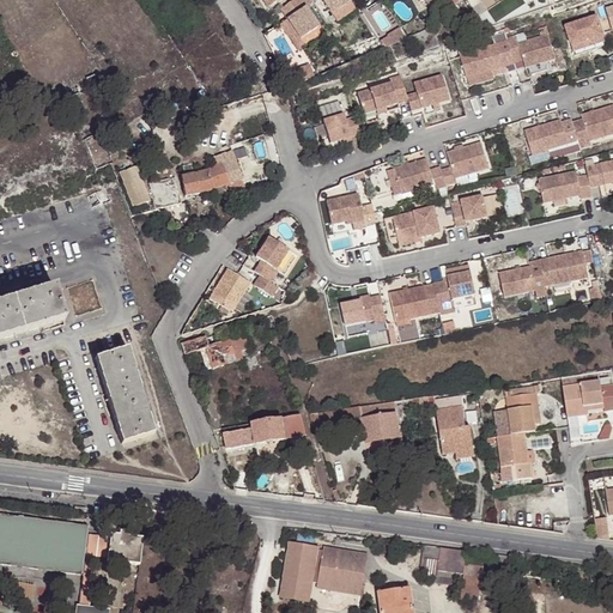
[(310,0),(295,0),(280,11),(286,19),(301,41),(317,29),(304,8),(313,2),(310,0)]
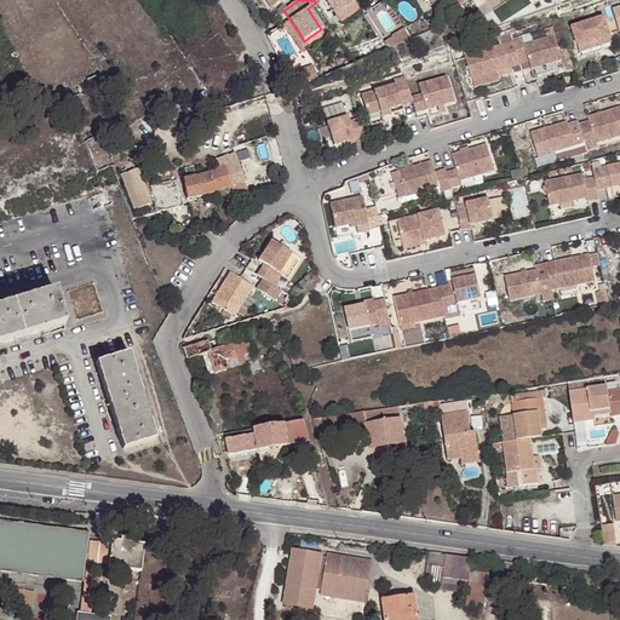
[(314,0),(316,3),(316,4),(321,0),(325,0),(336,16),(354,3),(351,0),(314,0)]
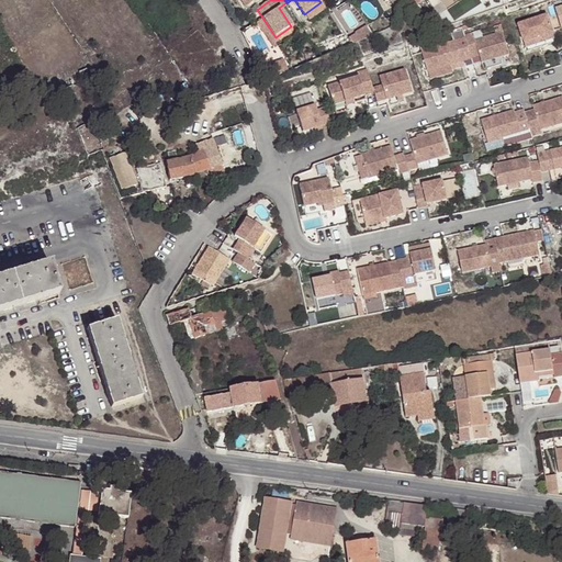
[(321,2),(304,14),(308,21),(326,9),(321,2)]
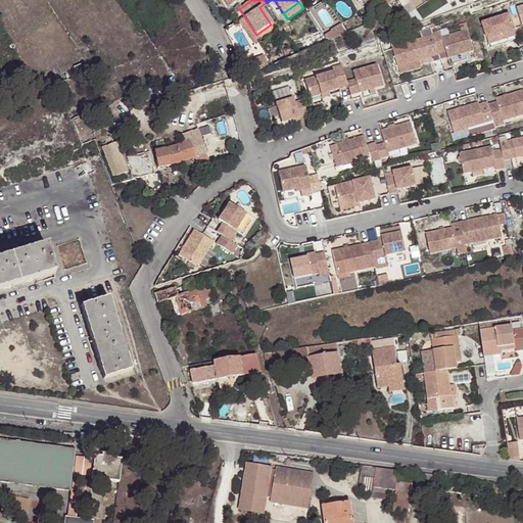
[(481,24),(486,40),(513,32),(508,15),(481,24)]
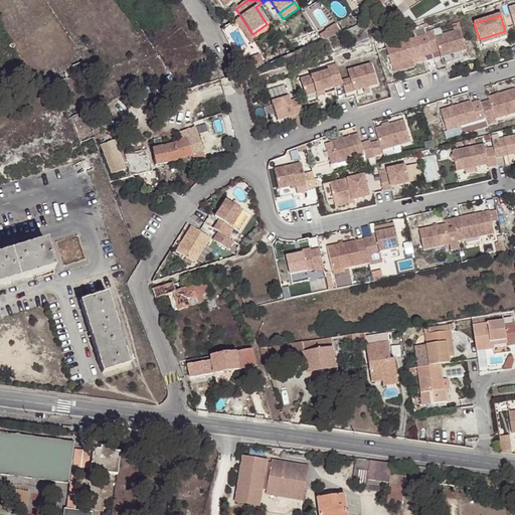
[(240,16),(234,21),(245,38),(252,34),(240,16)]
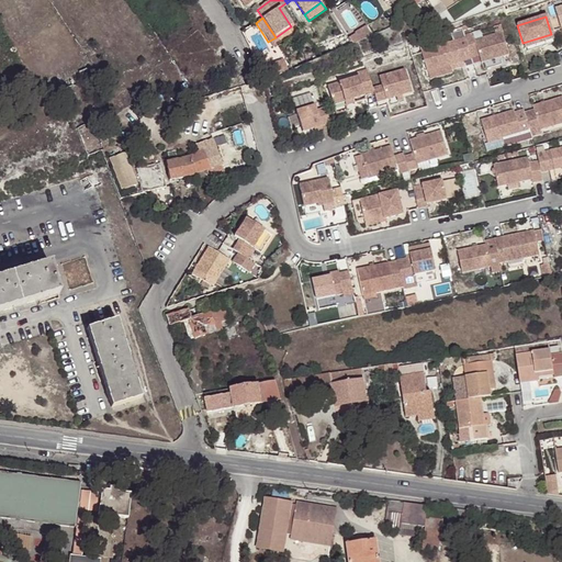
[(349,40),(353,45),(373,36),(368,27),(349,40)]
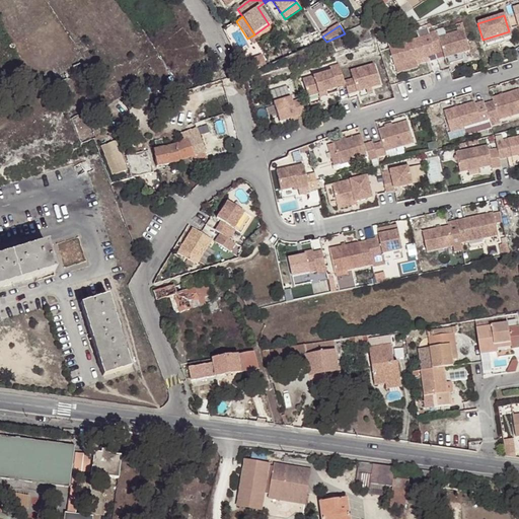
[(435,30),(428,32),(429,35),(435,53),(442,51),(438,38),(435,30)]
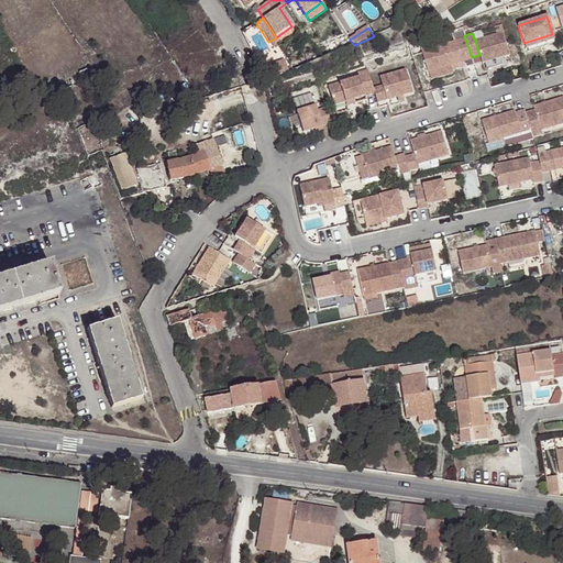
[(503,33),(475,41),(479,55),(483,69),(503,63),(500,58),(509,55),(503,33)]
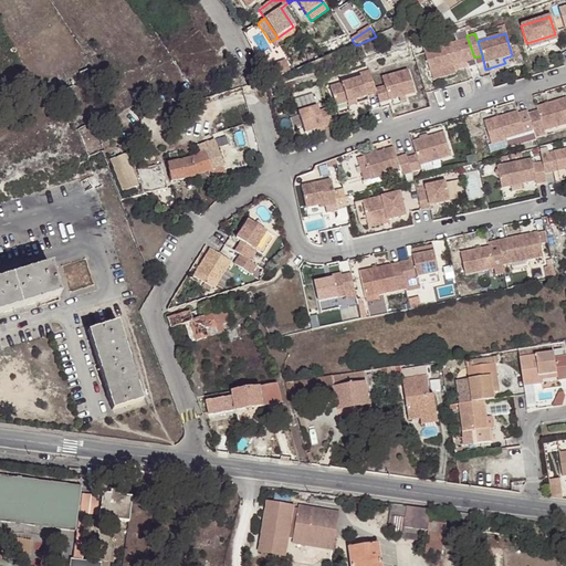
[(555,34),(526,43),(527,49),(557,40),(555,34)]
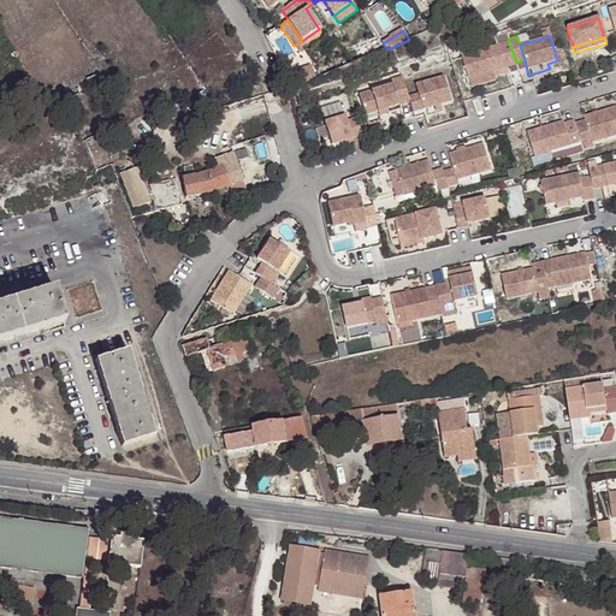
[(509,42),(461,57),(461,59),(468,80),(493,72),(508,67),(516,65),(516,63),(509,42)]
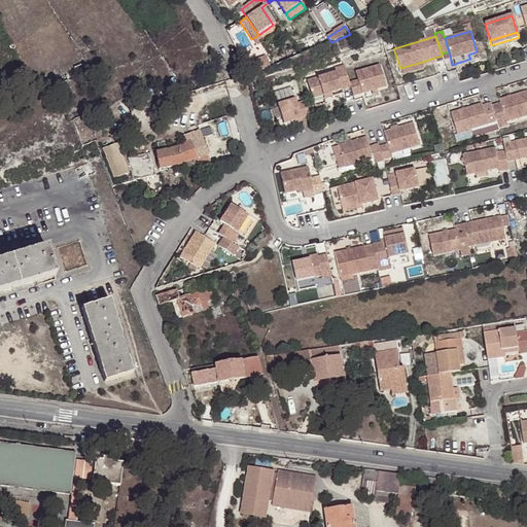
[(394,50),(394,48),(391,40),(382,43),(385,53),(394,50)]
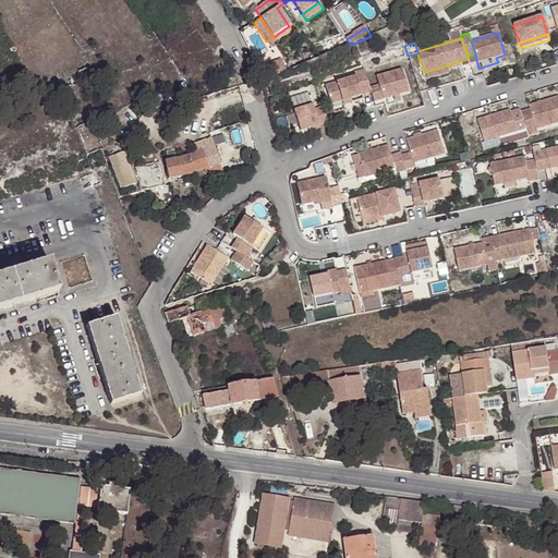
[(266,64),(269,76),(286,71),(282,59),(266,64)]
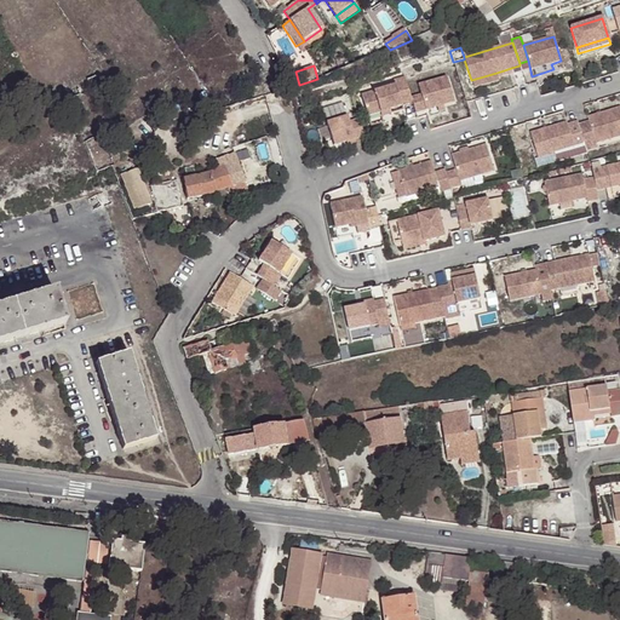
[(99,82),(96,73),(85,75),(89,86),(99,82)]
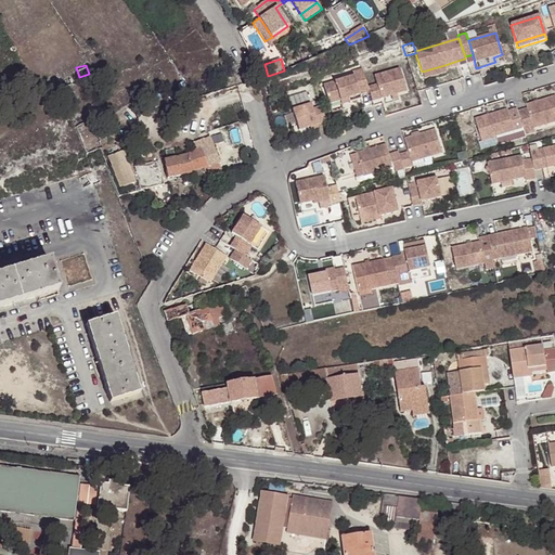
[(444,65),(422,72),(423,78),(447,72),(444,65)]
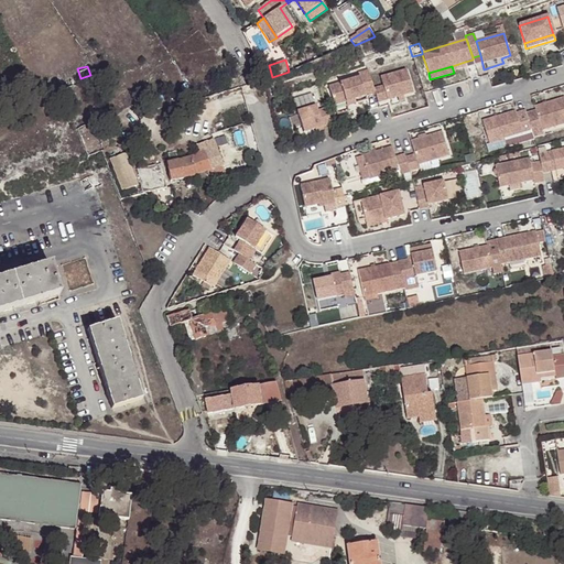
[(381,86),(372,88),(373,94),(377,102),(412,93),(404,69),(379,77),(381,86)]
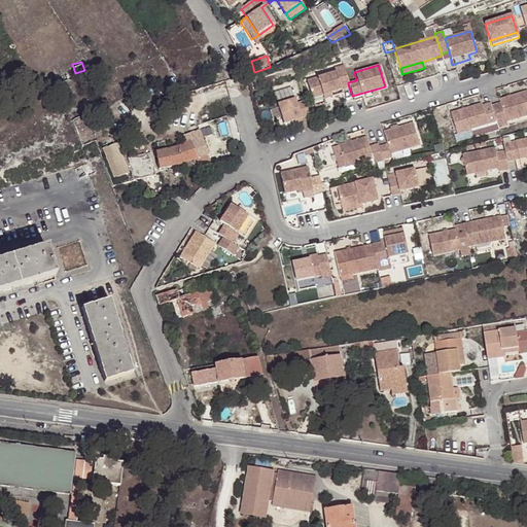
[(335,72),(306,81),(311,99),(321,96),(329,94),(340,91),(349,88),(348,82),(343,66),(334,69),(335,72)]
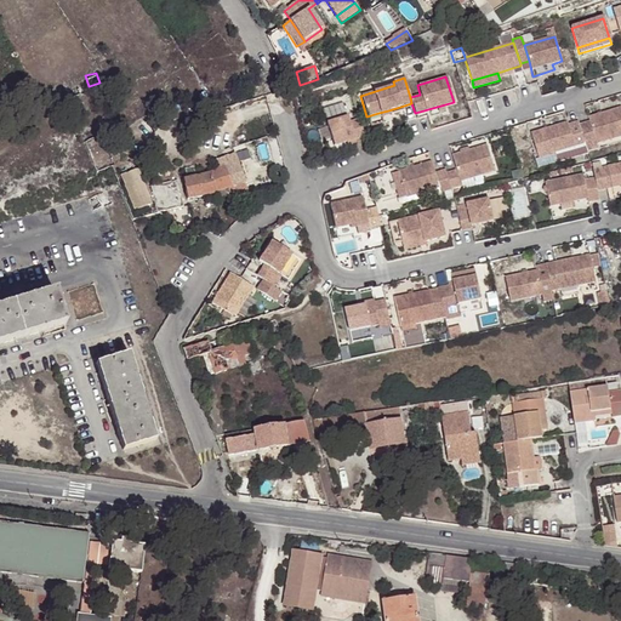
[(620,109),(620,108),(588,118),(590,123),(579,126),(581,132),(586,151),(587,153),(598,149),(597,144),(620,136),(620,109)]
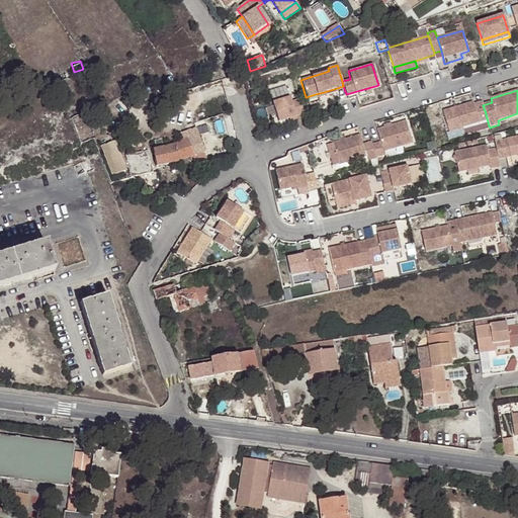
[(288,98),(271,103),(277,122),(287,118),(294,117),(303,114),(298,99),(290,102),(288,98)]
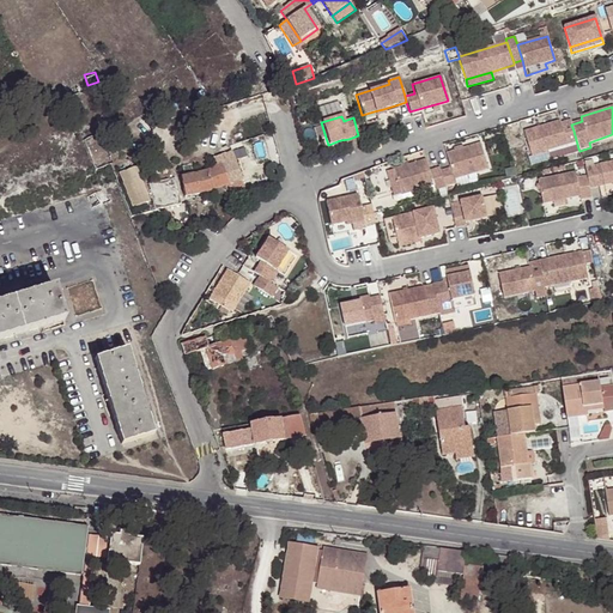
[(560,122),(523,133),(532,158),(566,147),(569,151),(578,149),(574,131),(564,134),(560,122)]
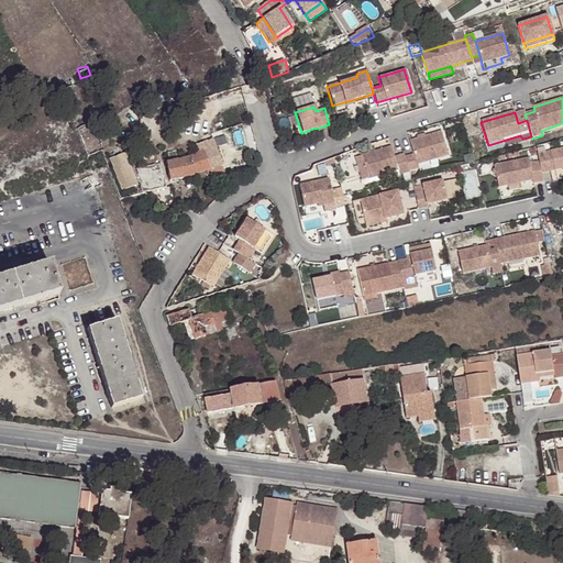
[(414,155),(405,158),(408,172),(408,173),(418,169),(417,165),(438,158),(448,156),(440,132),(409,142),(414,155)]
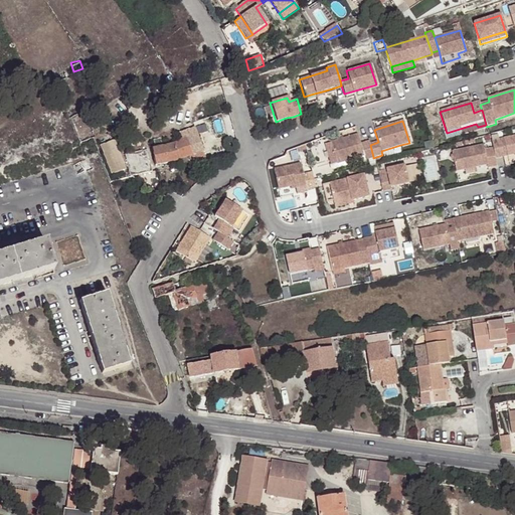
[(183,139),(172,142),(173,144),(178,158),(187,155),(201,151),(202,150),(199,141),(197,135),(195,128),(180,132),(183,139)]
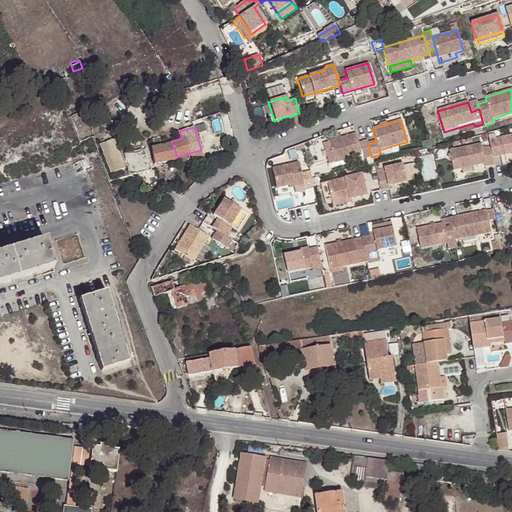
[(355,134),(328,142),(335,164),(353,158),(362,156),(358,144),(355,134)]
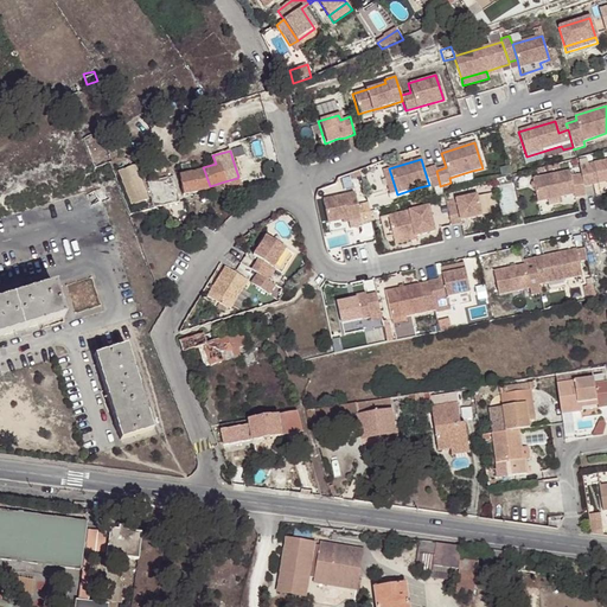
[(606,160),(593,164),(598,184),(606,181),(606,160)]
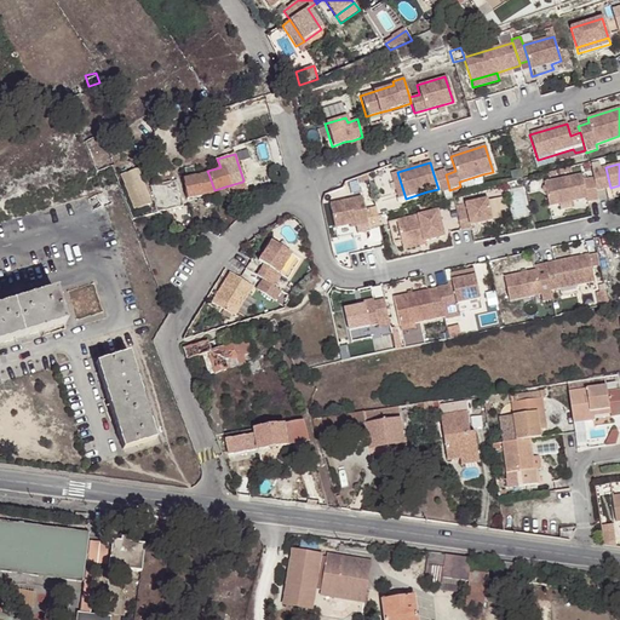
[(136,168),(118,176),(131,212),(150,205),(136,168)]
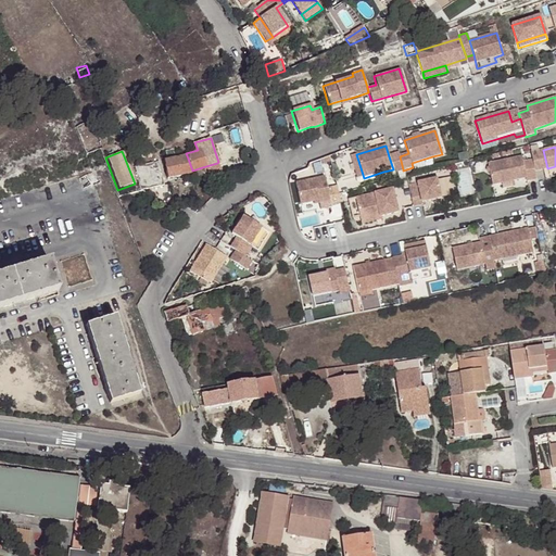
[(531,153),(534,172),(543,169),(539,151),(531,153)]
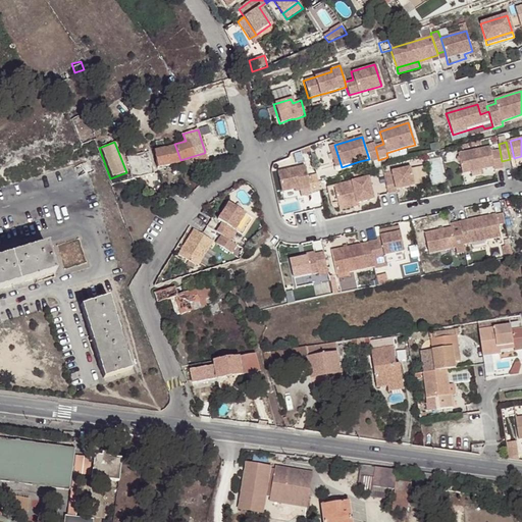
[(334,145),(328,147),(336,172),(361,165),(360,161),(342,167),(334,145)]
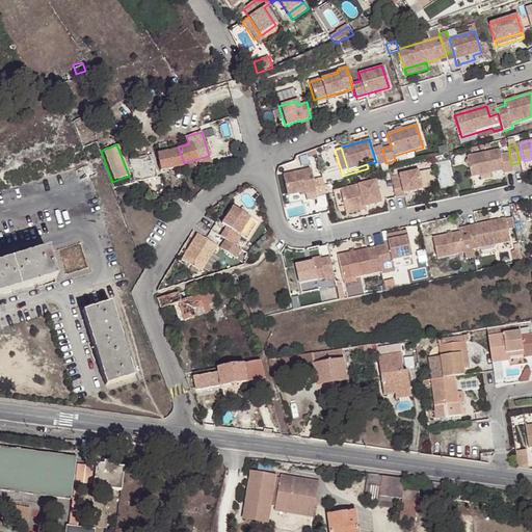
[(381,148),(372,150),(376,162),(377,164),(386,162),(382,150),(381,148)]
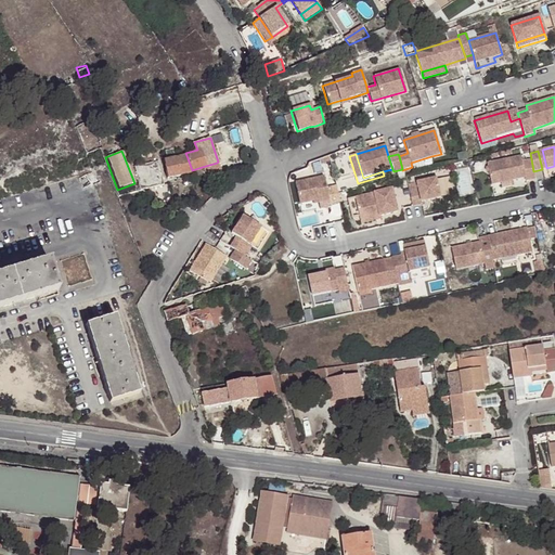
[(192,170),(186,155),(164,160),(168,178),(192,172),(192,170)]
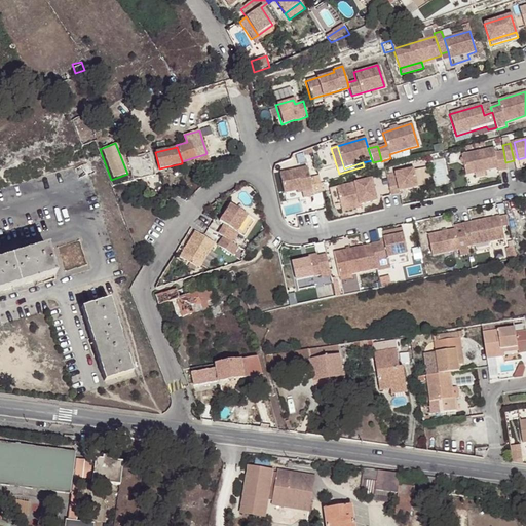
[(463,154),(460,155),(465,176),(497,168),(494,153),(493,148),(486,150),(477,152),(473,152),(463,154)]
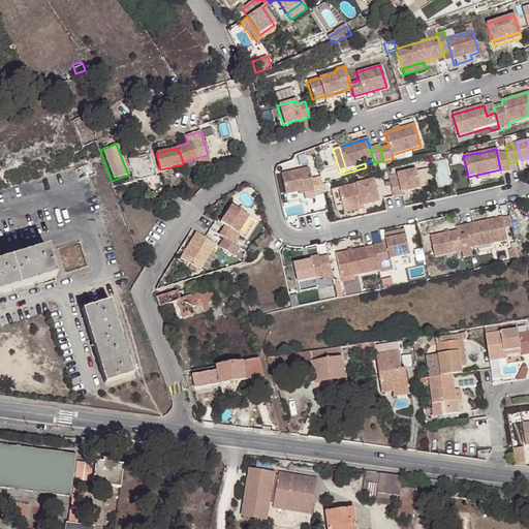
[(505,152),(497,154),(500,169),(501,174),(510,172),(505,152)]
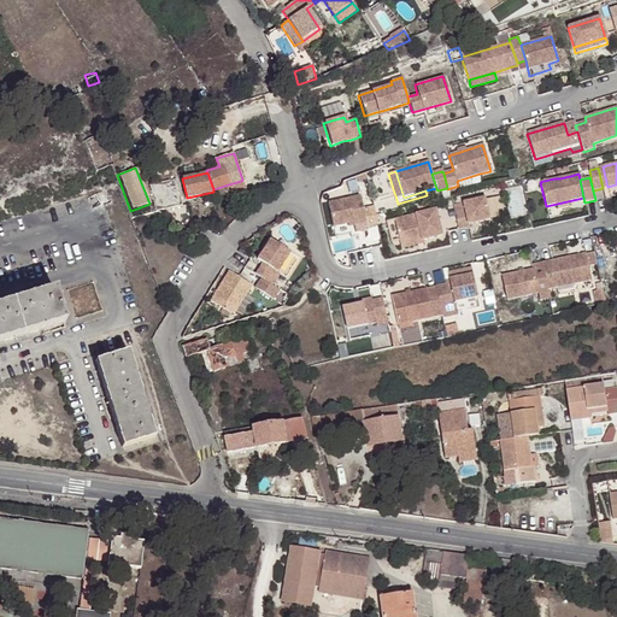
[(162,186),(152,187),(153,209),(178,206),(176,181),(160,182),(162,186)]
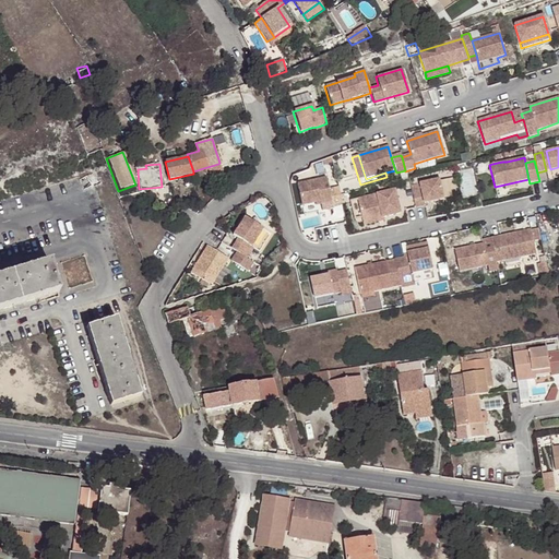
[(218,164),(203,168),(207,179),(223,175),(218,164)]
